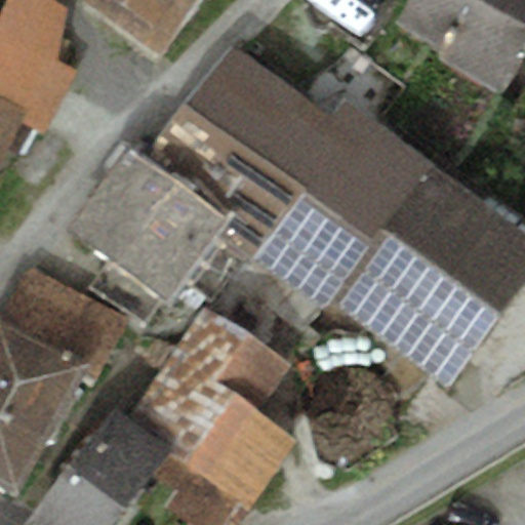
[(0,96),(26,111),(47,123),(75,70),(54,58),(66,8),(52,0),(4,0),(0,11),(0,96)]
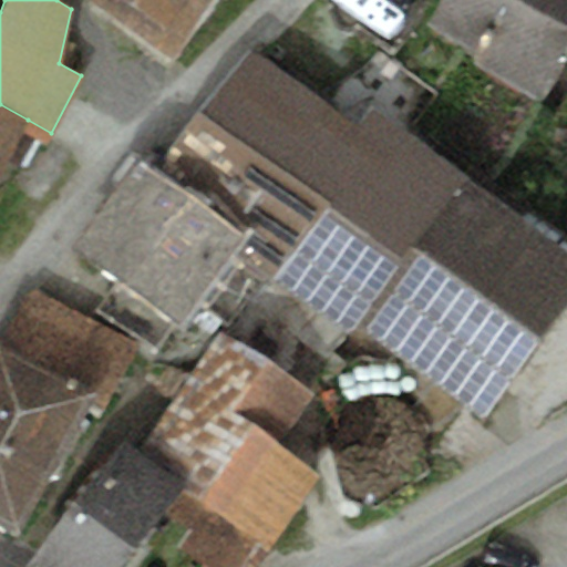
[(208,0),(92,0),(167,55),(208,0)]
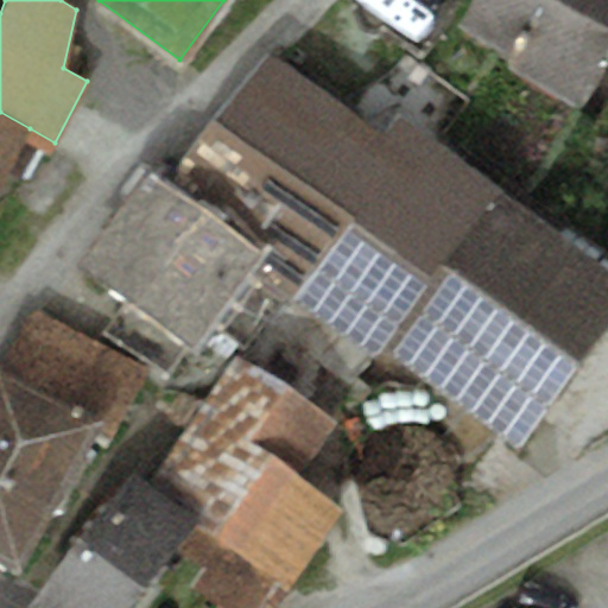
[(607,55),(607,0),(472,0),(457,25),(513,56),(507,67),(581,106),(607,55)]
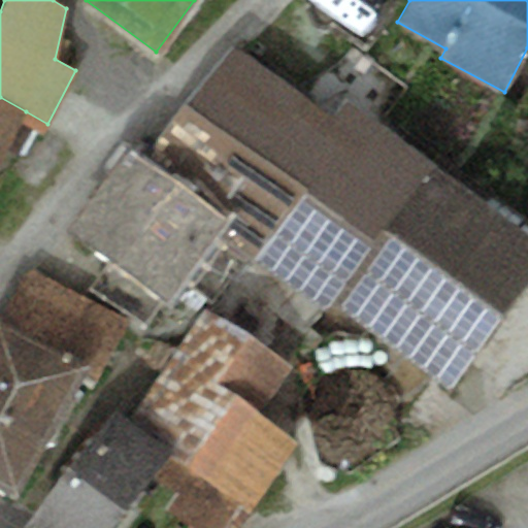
[(331,116),(232,45),(135,157),(326,309),(331,301),(449,388),(527,288),(527,233),(344,98),(331,116)]
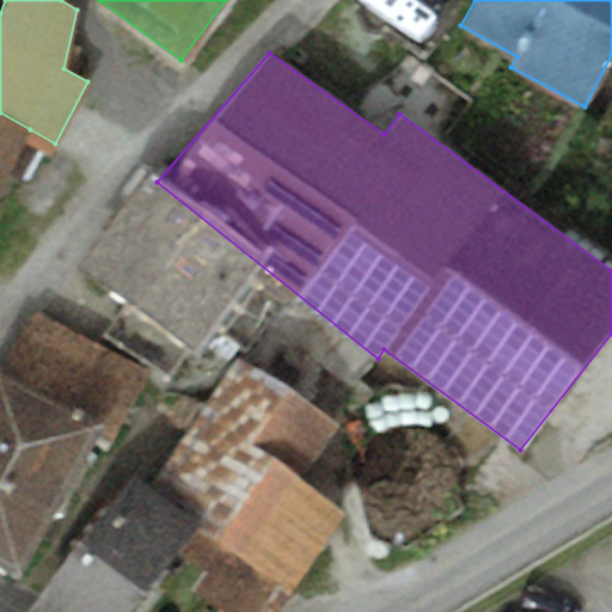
[(0,112),(0,190),(30,129),(0,112)]
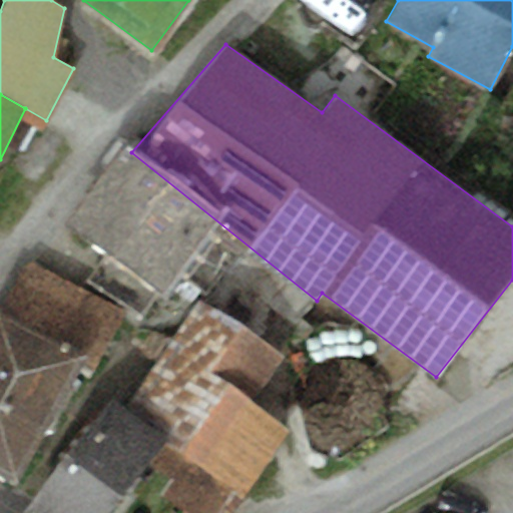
[(223,232),(123,150),(71,225),(106,249),(88,280),(140,315),(156,288),(169,297),(223,232)]
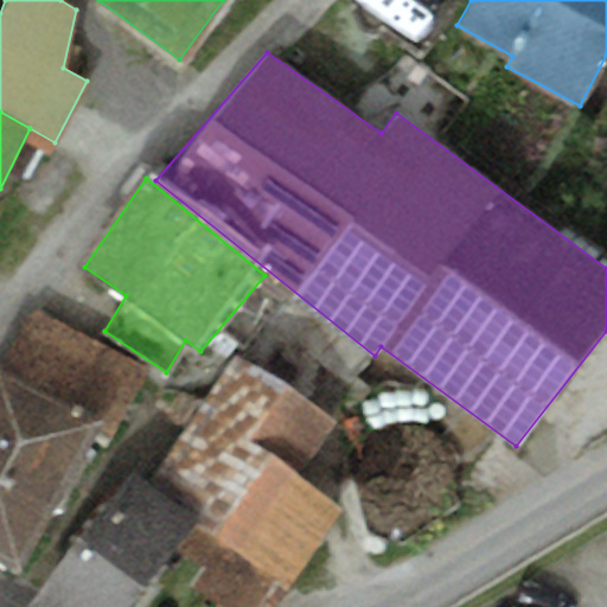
[(147,372),(34,310),(0,365),(101,423),(109,428),(147,372)]
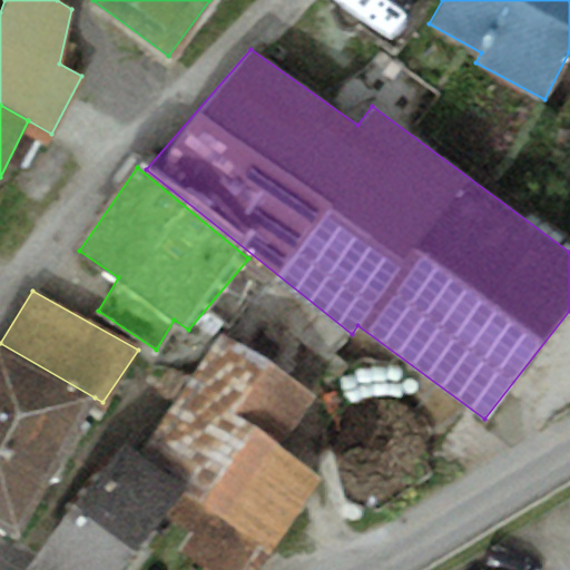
[(315,397),(223,333),(143,453),(192,488),(167,518),(194,534),(182,554),(209,569),(256,569),(320,479),(282,445),(315,397)]
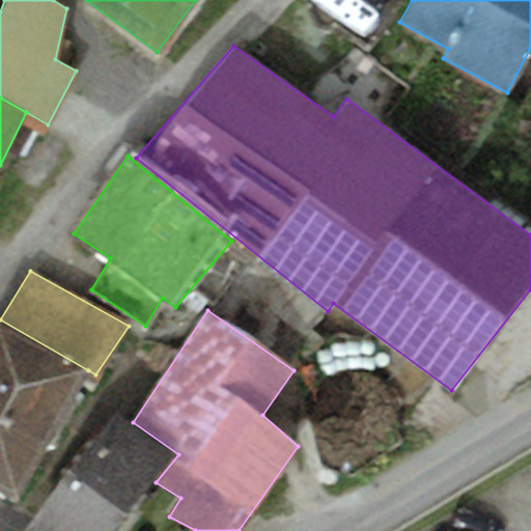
[(88,370),(0,319),(0,318),(0,487),(18,497),(88,370)]
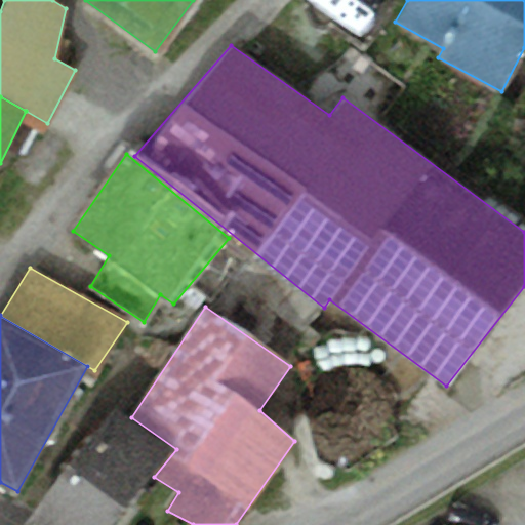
[(111,524),(168,451),(112,407),(24,521),(29,524),(111,524)]
